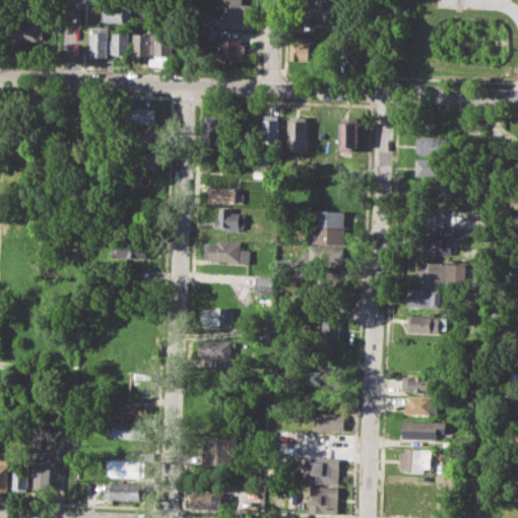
[(221,0),(239,0),(238,23),(221,22),(221,0)]
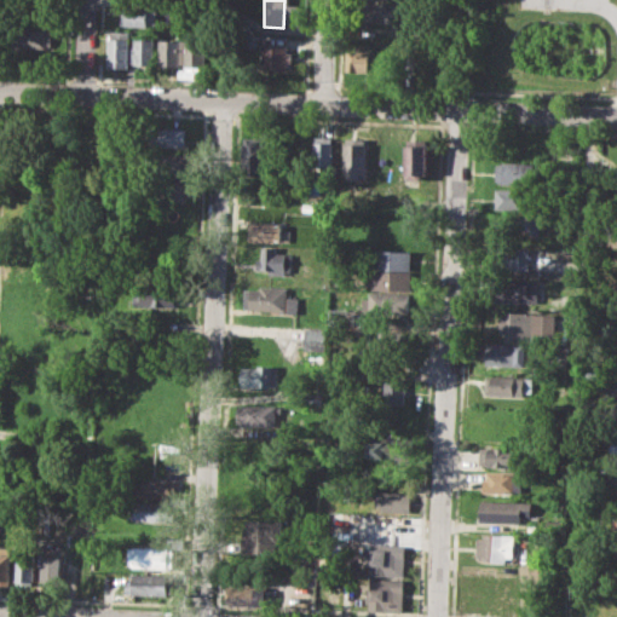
[(362,5),(396,6),(396,28),(362,27),(362,5)]
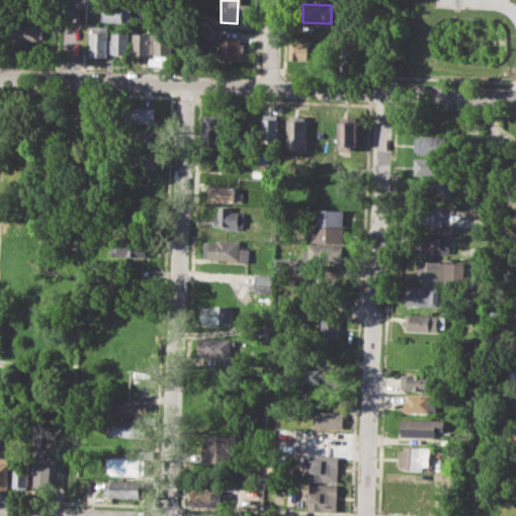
[(99,9),(129,11),(127,22),(121,21),(120,25),(99,24),(99,9)]
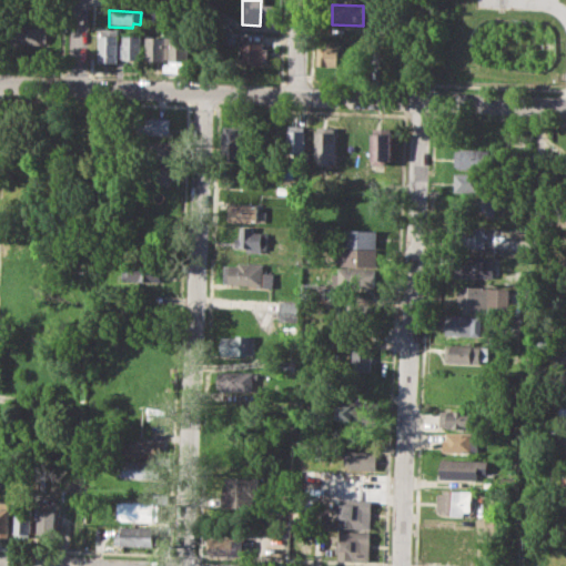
[(10,27),(44,27),(43,47),(9,46),(10,27)]
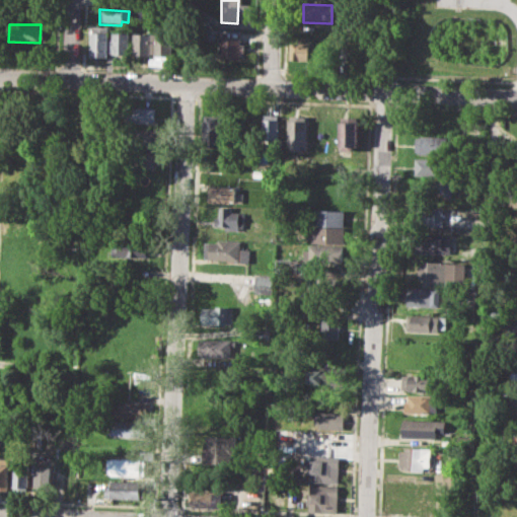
[(90,26),(106,27),(105,58),(89,58),(90,26)]
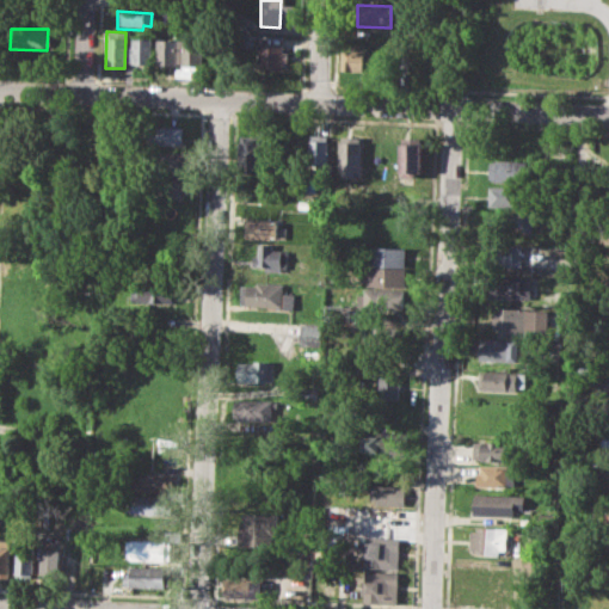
[(239,36),(252,37),(251,48),(238,47),(239,36)]
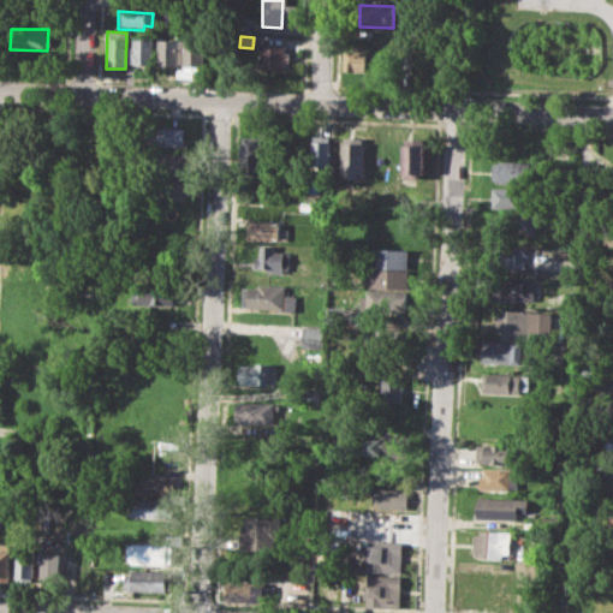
[(131,41),(152,41),(150,67),(130,67),(131,41)]
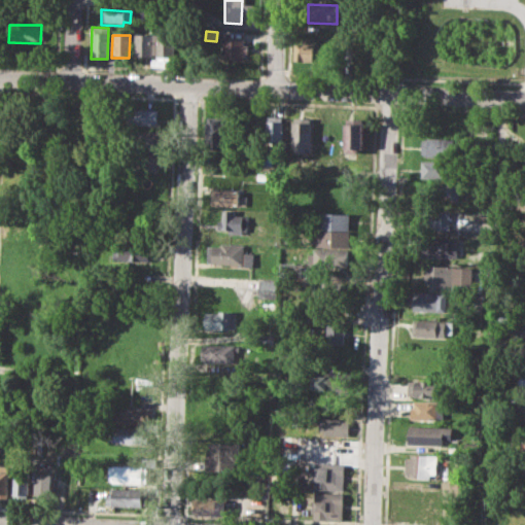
[(133,36),(133,58),(150,59),(151,36),(133,36)]
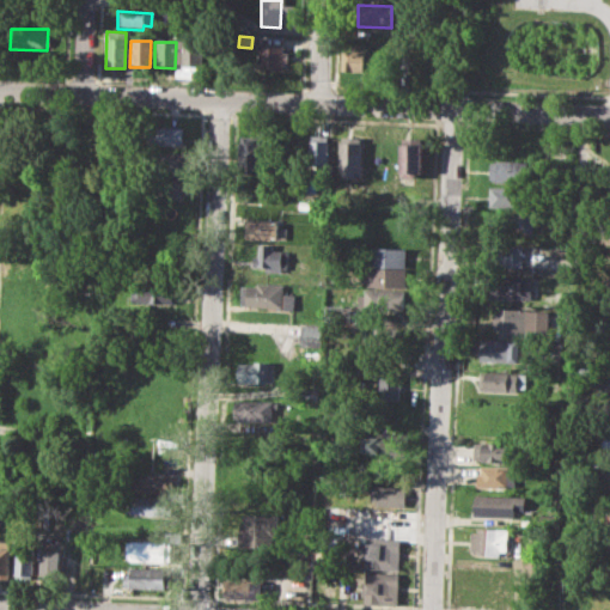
[(180,42),(178,67),(200,67),(201,43),(180,42)]
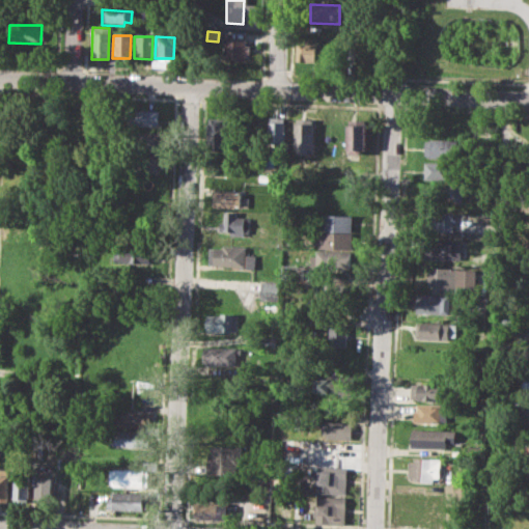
[(303,38),(316,38),(315,66),(294,65),(295,45),(303,46),(303,38)]
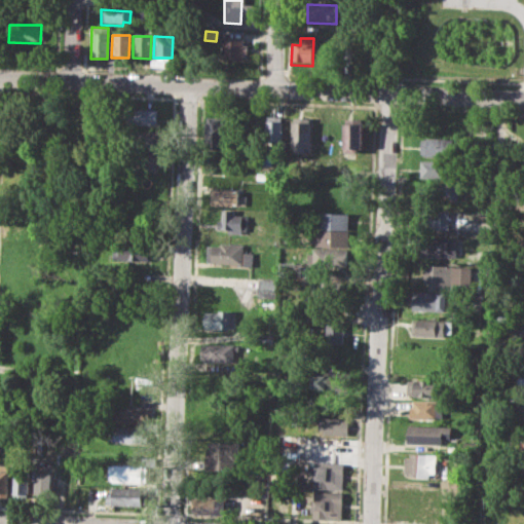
[(221,40),(242,41),(241,46),(247,46),(247,54),(241,54),(240,62),(220,61),(221,40)]
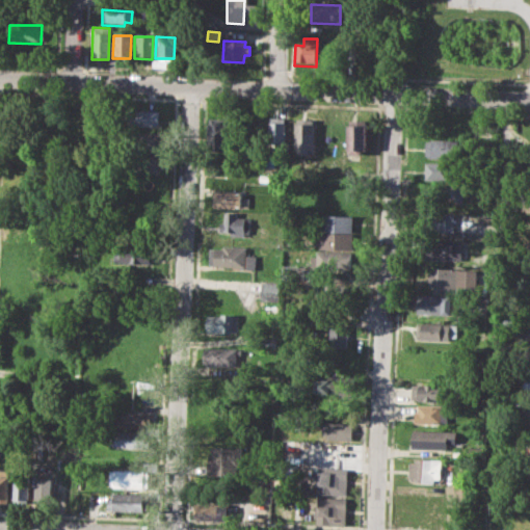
[(130,110),(158,112),(157,129),(129,128),(130,110)]
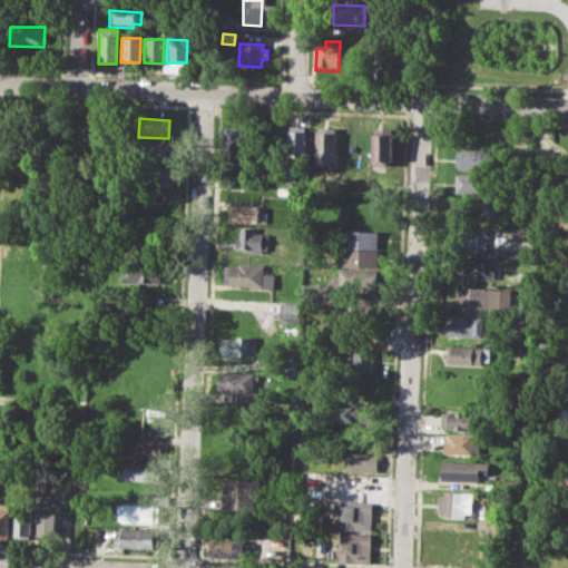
[(222,127),(244,128),(243,165),(219,164),(222,127)]
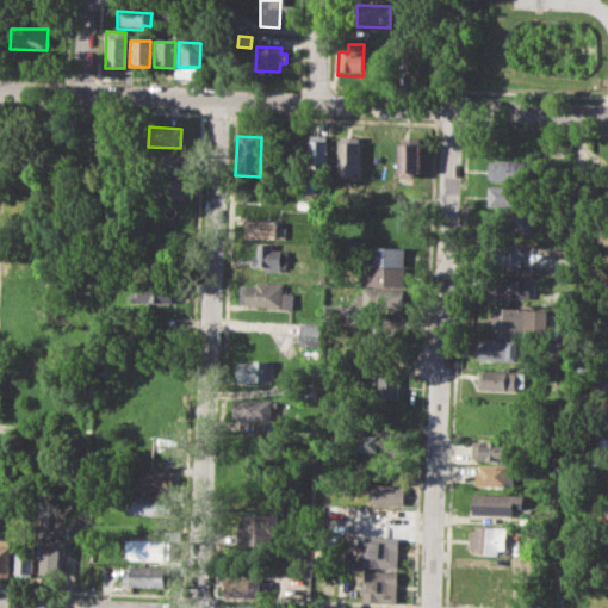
[(305,136),(327,136),(326,179),(304,179),(305,136)]
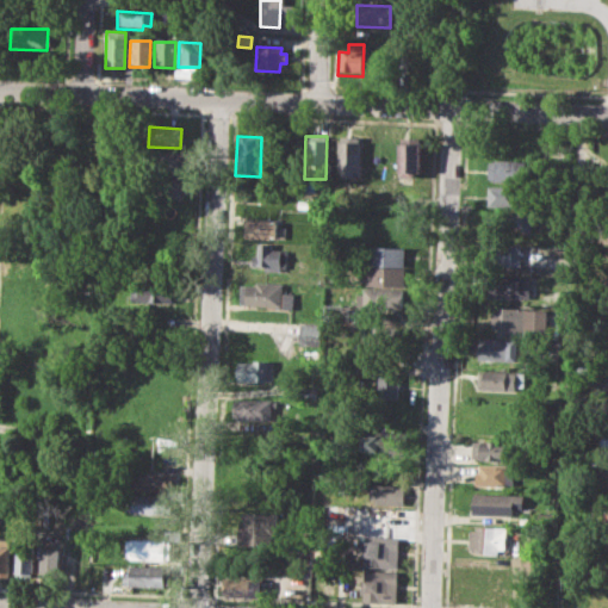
[(336,138),(359,138),(359,178),(335,178),(336,138)]
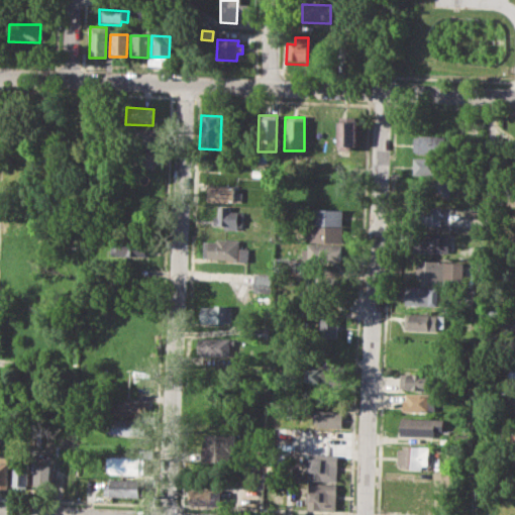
[(336,117),(354,117),(353,147),(348,147),(348,155),(336,153),(336,117)]
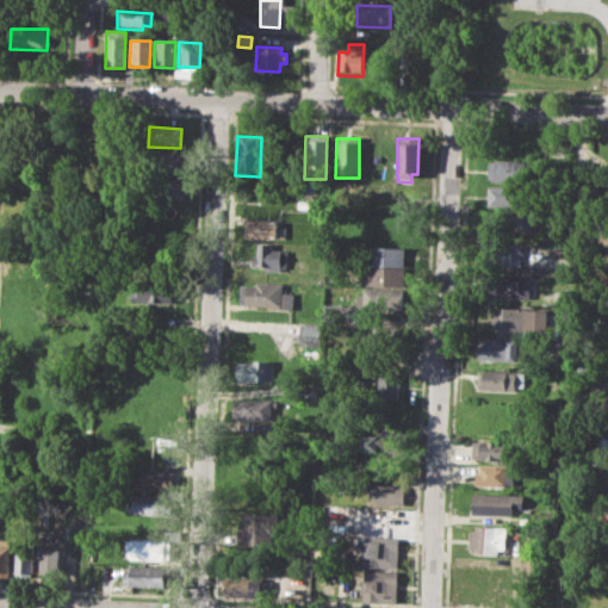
[(486,162),(525,162),(525,173),(516,173),(516,182),(486,182),(486,162)]
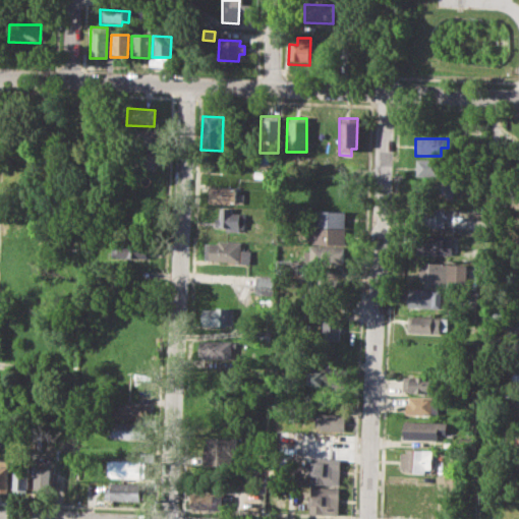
[(127,151),(153,152),(152,170),(126,169),(127,151)]
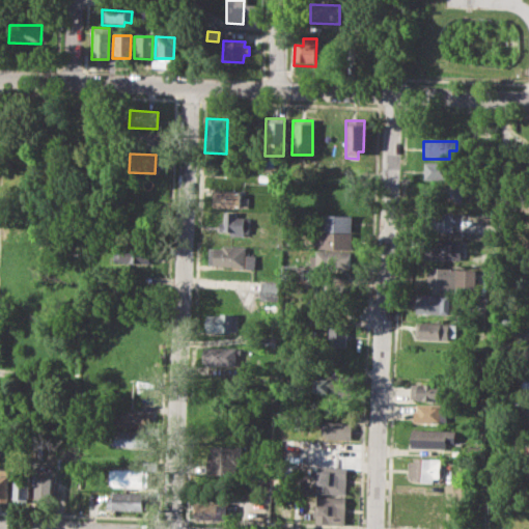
[(421,163),(451,164),(450,182),(421,182),(421,163)]
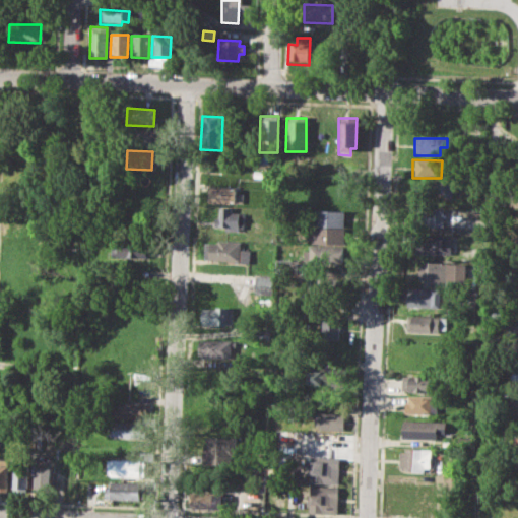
[(327,180),(343,181),(343,195),(326,194),(327,180)]
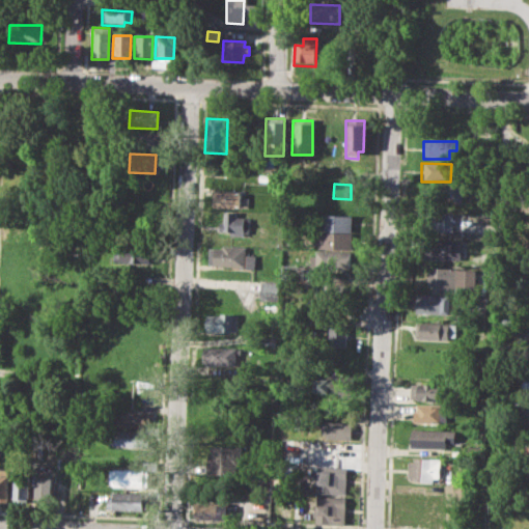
[(421,187),(460,187),(460,201),(420,200),(421,187)]
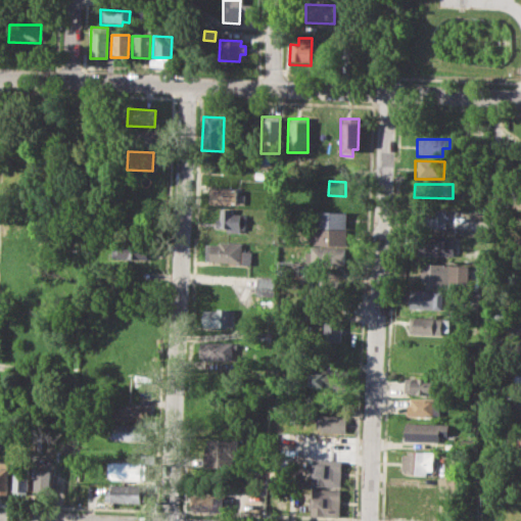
[(208,189),(236,190),(236,195),(244,195),(244,207),(207,206),(208,189)]
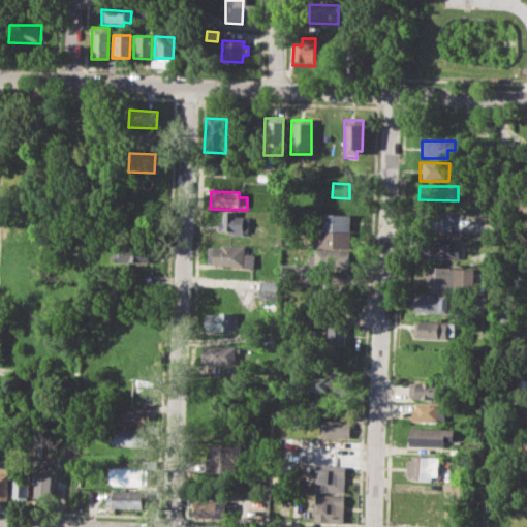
[(222,213),(235,213),(235,217),(247,218),(246,236),(228,235),(229,231),(216,230),(216,222),(221,222),(222,213)]
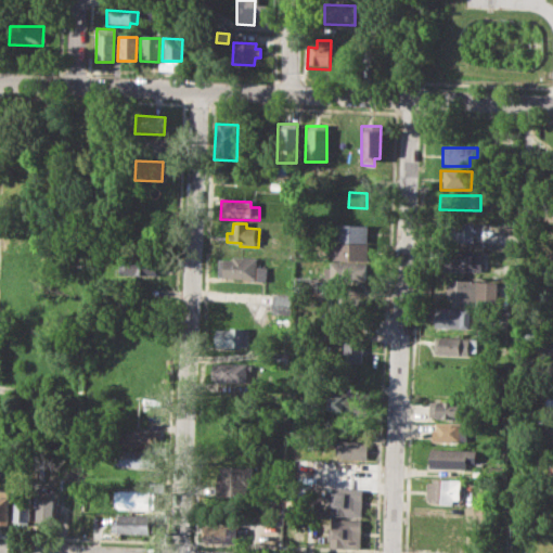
[(439,223),(472,223),(472,244),(439,243),(439,223)]
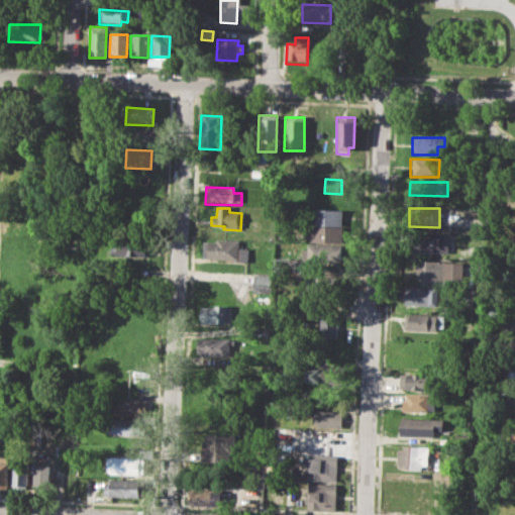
[(310,209),(341,210),(341,226),(309,225),(310,209)]
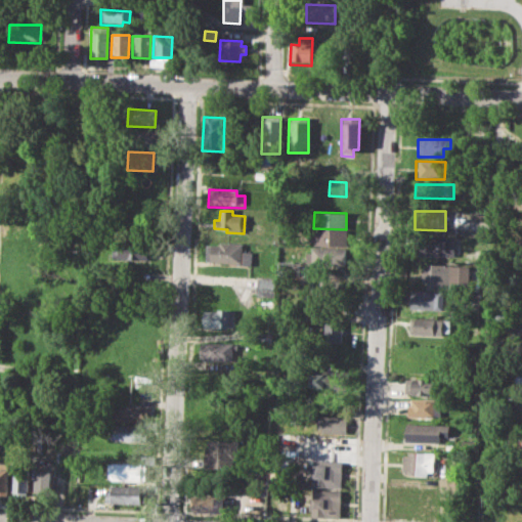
[(313,231),(346,232),(345,248),(312,247),(313,231)]
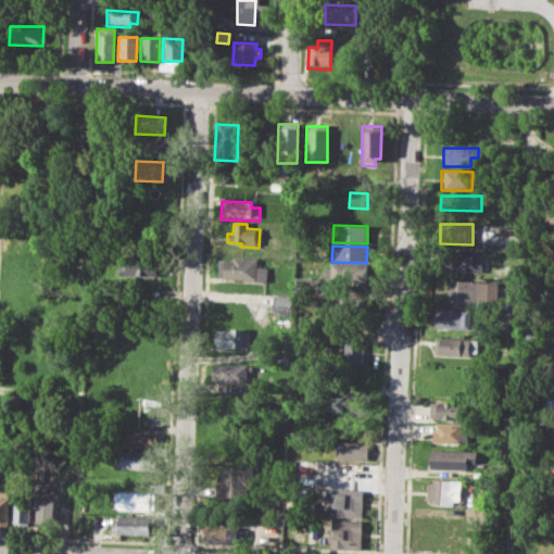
[(443,252),(481,254),(480,274),(442,273),(443,252)]
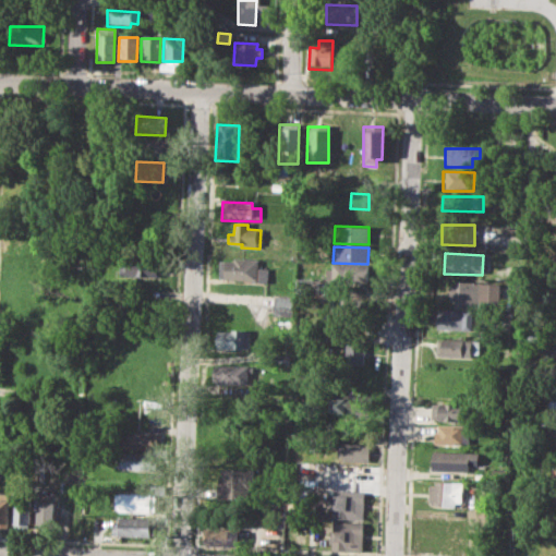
[(119,266),(124,267),(124,260),(157,261),(156,278),(119,277),(119,266)]
